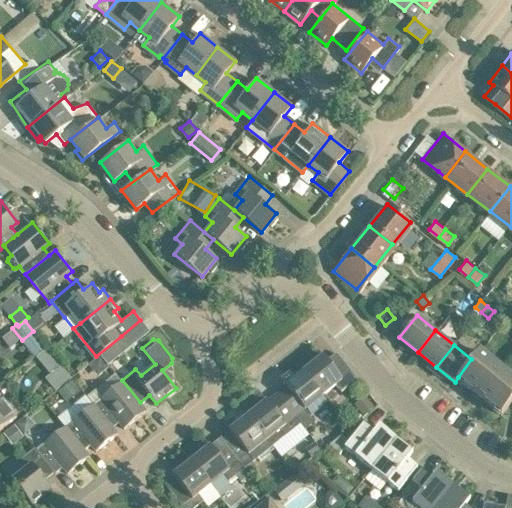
[(314,360),(304,369),(323,393),(336,383),(341,389),(356,377),(336,351),(326,358),(318,348),(310,355),(314,360)]
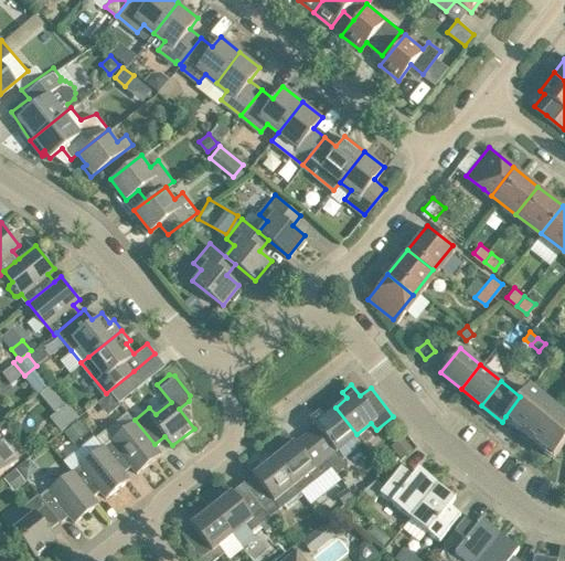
[(520,430),(545,399),(529,387),(505,416),(520,430)]
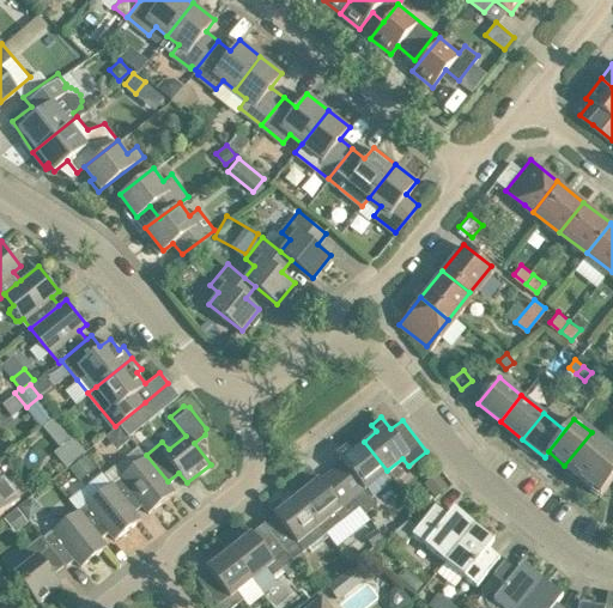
[(120,424),(107,435),(113,443),(121,444),(129,437),(120,424)]
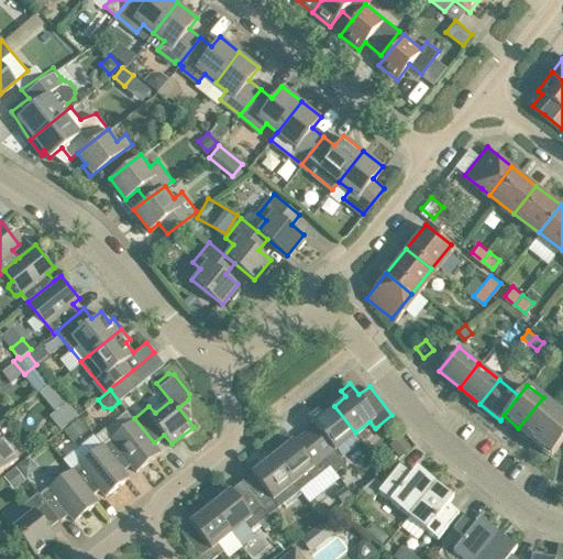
[(50,414),(59,426),(78,410),(67,396),(54,407),(55,409),(50,414)]
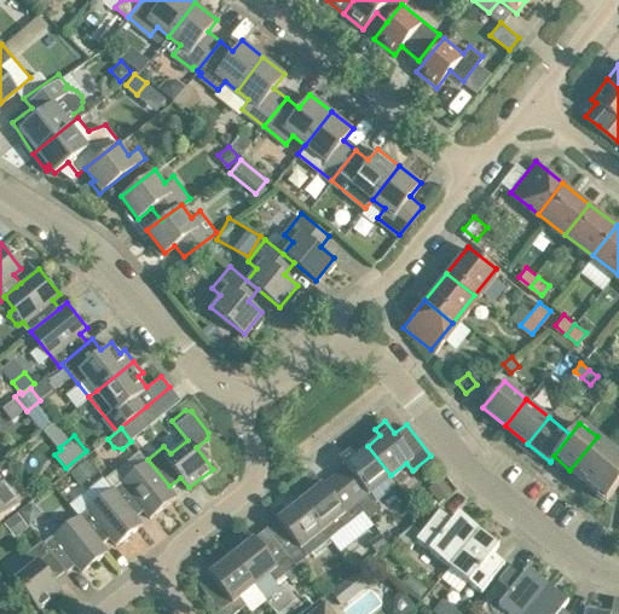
[(570,470),(588,485),(614,451),(597,436),(570,470)]
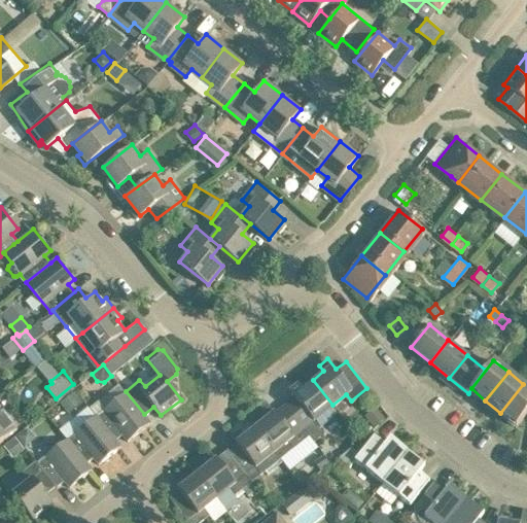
[(284,403),(303,426),(309,434),(314,440),(324,431),(319,426),(338,411),(332,405),(313,380),(303,388),(297,382),(289,389),(294,394),(284,403)]
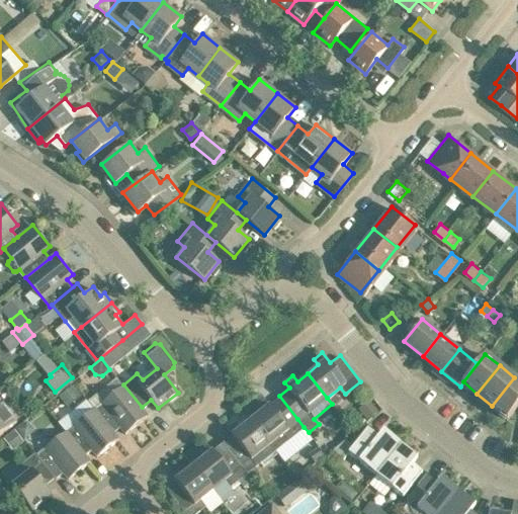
[(517,380),(514,377),(492,406),(507,418),(517,403),(517,380)]
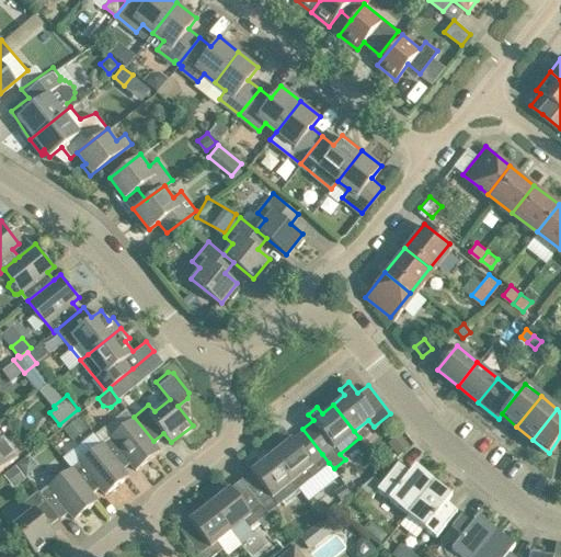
[(88,425),(79,413),(64,425),(73,438),(88,425)]
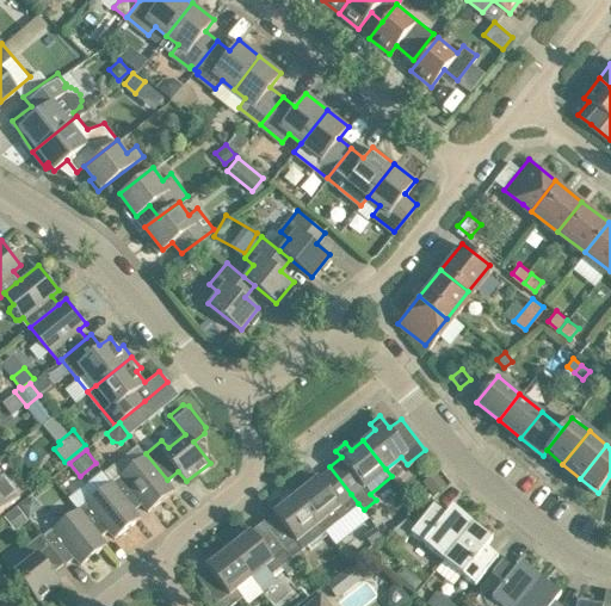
[(146,453),(111,480),(134,508),(142,501),(148,508),(173,489),(167,480),(146,453)]
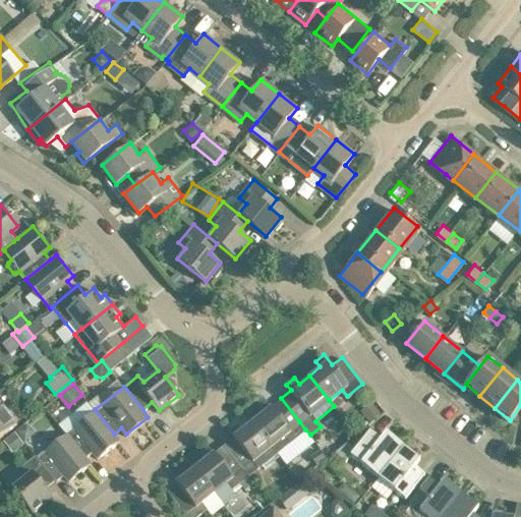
[(262,394),(252,400),(258,407),(267,400),(262,394)]
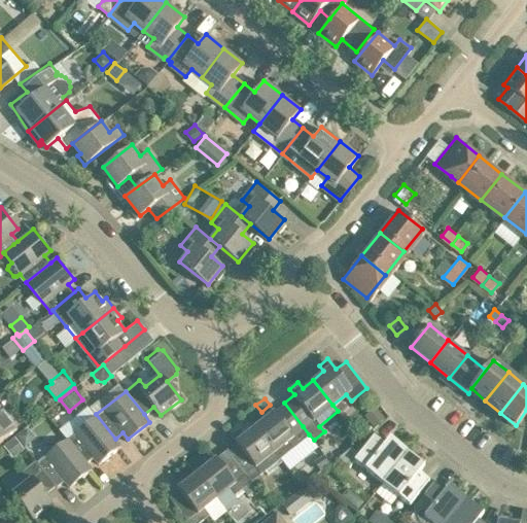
[(255,426),(261,434),(275,451),(280,457),(309,434),(303,426),(284,403),(275,411),(270,405),(261,412),(266,417),(255,426)]
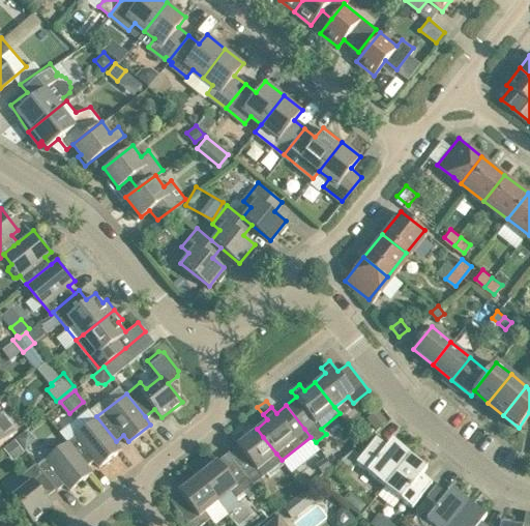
[(378,407),(366,415),(376,428),(387,419),(378,407)]
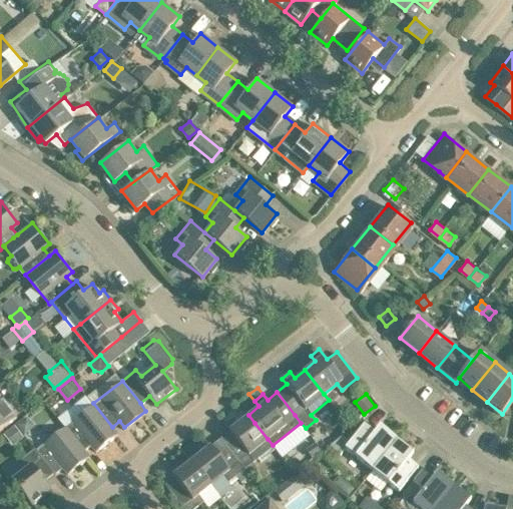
[(0,429),(15,417),(0,398),(0,429)]
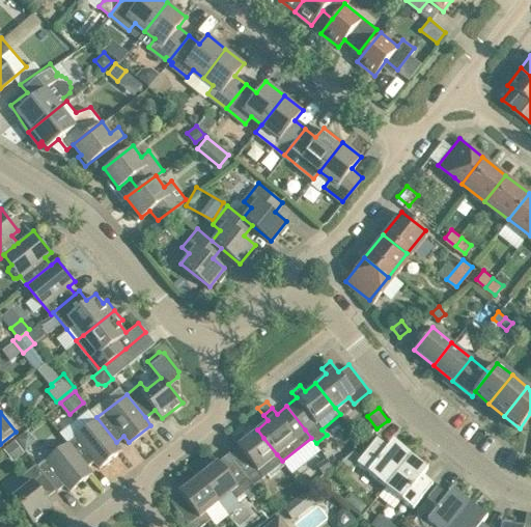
[(96,417),(67,441),(84,462),(87,465),(94,460),(100,466),(121,448),(116,442),(96,417)]
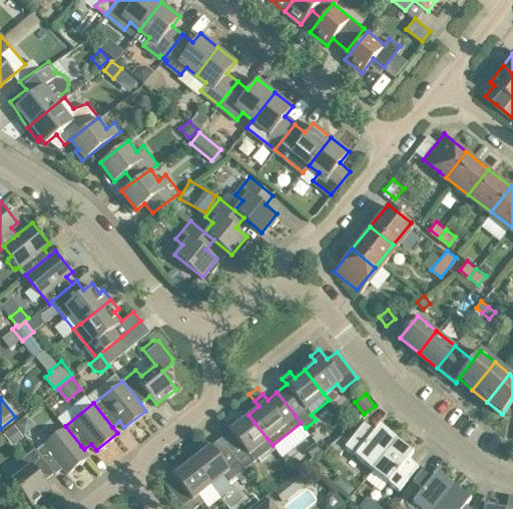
[(233,434),(223,442),(244,467),(258,457),(261,460),(275,448),(273,445),(268,439),(254,423),(248,415),(238,423),(233,417),(225,424),(233,434)]
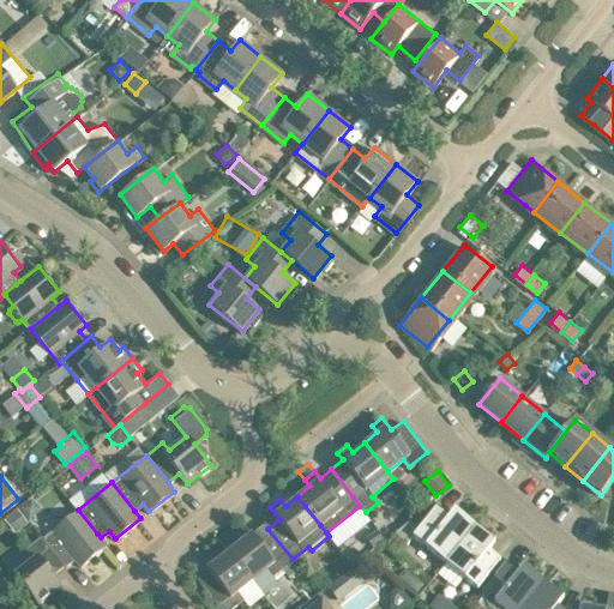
[(414,534),(445,560),(475,524),(455,507),(447,516),(435,506),(419,526),(410,519),(395,531),(408,541),(414,534)]
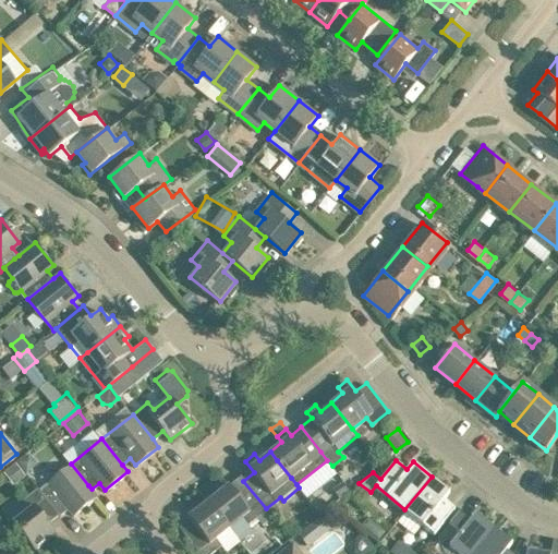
[(25,473),(15,461),(5,468),(16,481),(25,473)]
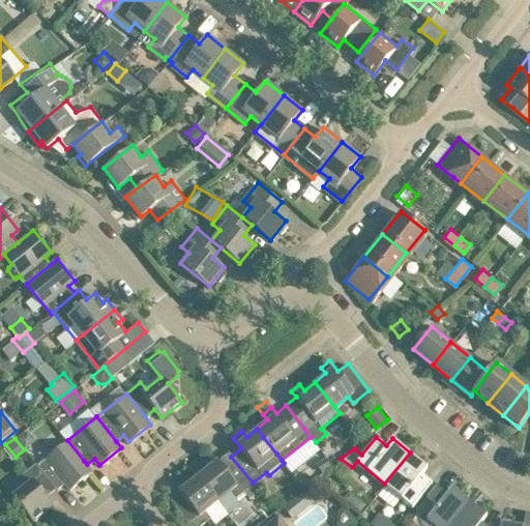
[(67,440),(37,464),(57,489),(65,481),(70,488),(92,470),(87,464),(84,461),(67,440)]
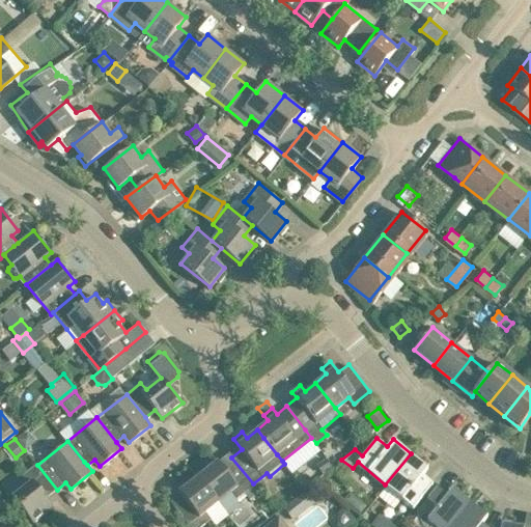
[(411,453),(385,484),(413,507),(432,482),(422,474),(427,467),(411,453)]
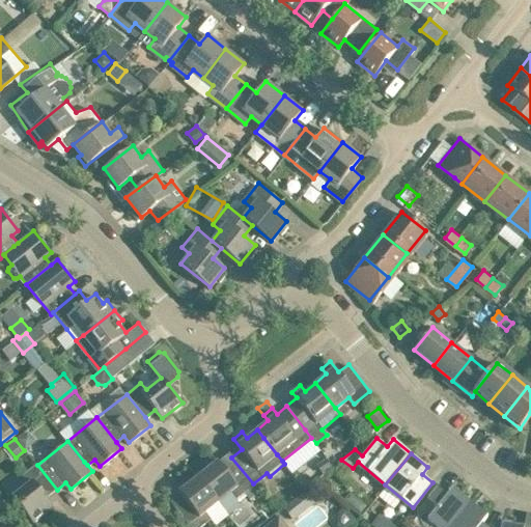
[(210,467),(199,475),(226,509),(239,499),(236,497),(245,490),(253,483),(231,458),(222,466),(214,454),(204,462),(210,467)]
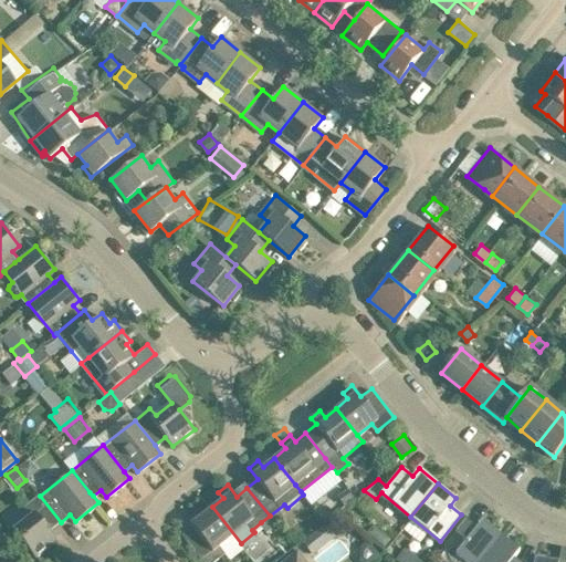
[(347,487),(337,493),(344,503),(354,496),(347,487)]
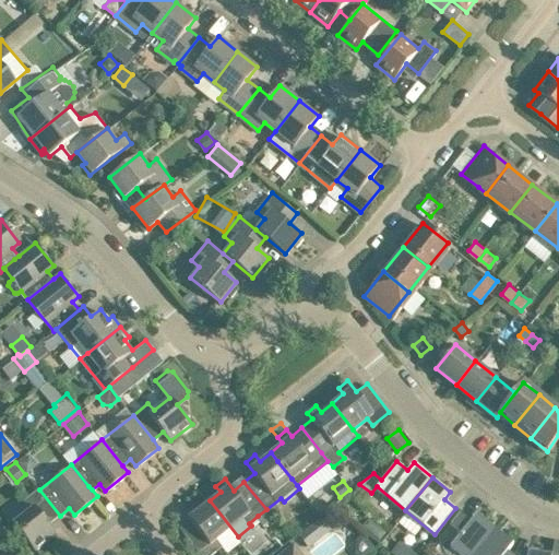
[(30,509),(13,522),(35,548),(56,532),(49,522),(60,516),(39,489),(37,487),(22,499),(30,509)]
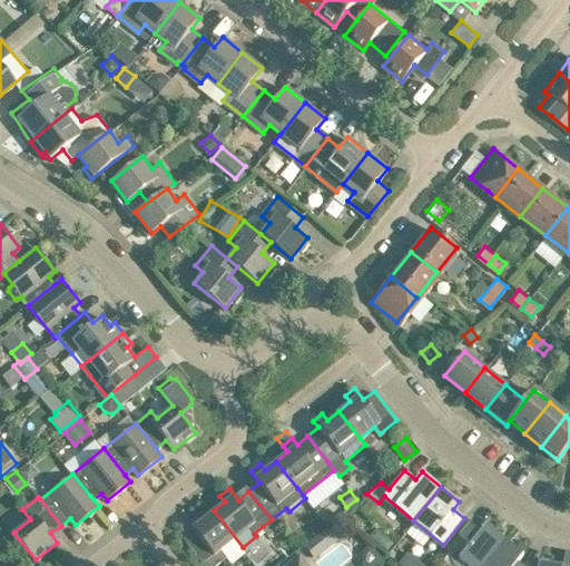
[(243,547),(214,510),(202,520),(197,514),(187,521),(196,533),(186,540),(206,565),(213,565),(226,556),(220,548),(228,558),(243,547)]
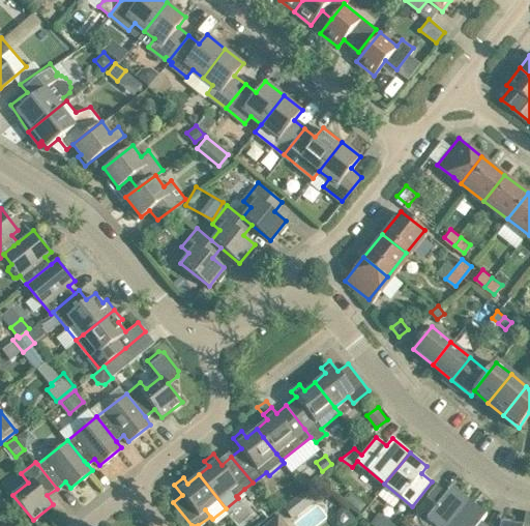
[(253,483),(244,489),(249,496),(258,490),(253,483)]
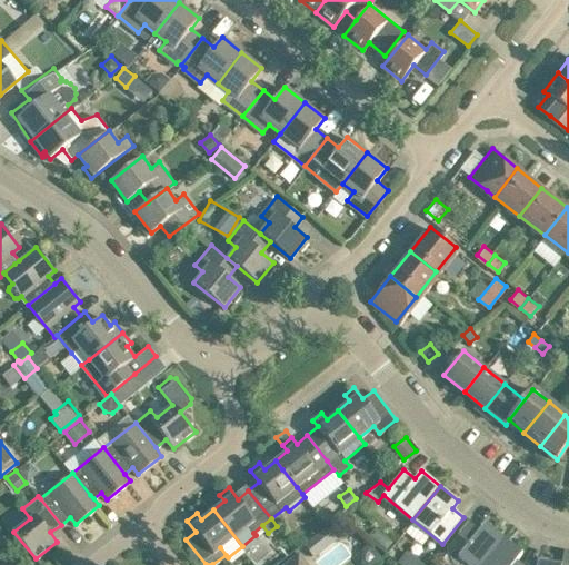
[(465,562),(468,564),(481,564),(503,537),(486,523),(479,531),(468,521),(447,547),(449,551),(453,562),(457,564),(460,564),(462,564),(465,562)]
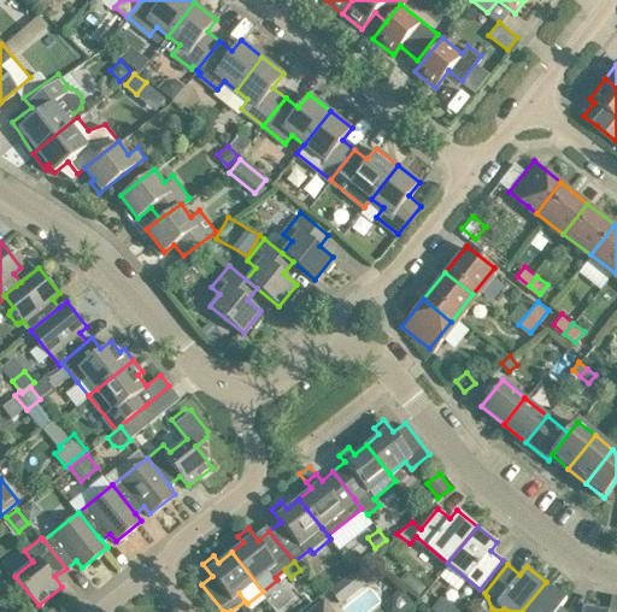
[(330,586),(342,600),(365,582),(353,568),(330,586)]
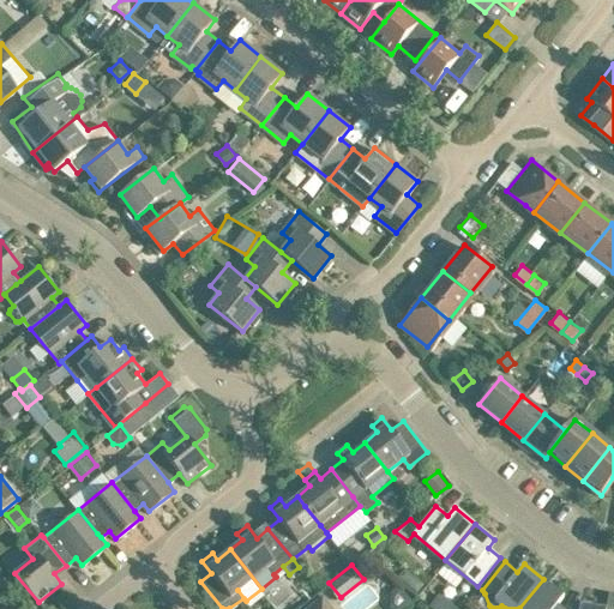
[(417,591),(425,582),(414,574),(407,584),(417,591)]
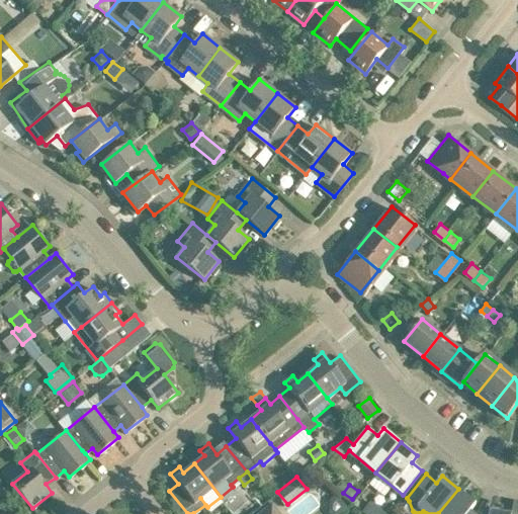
[(458,489),(438,513),(475,513),(469,509),(476,503),(458,489)]
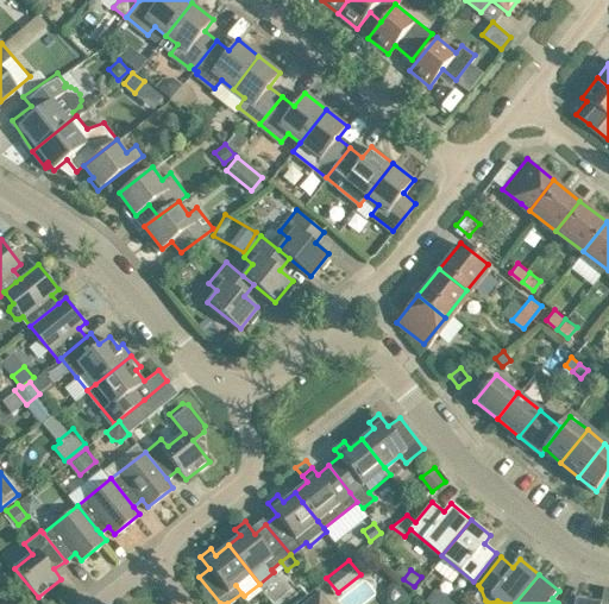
[(331,603),(320,590),(302,603),(331,603)]
